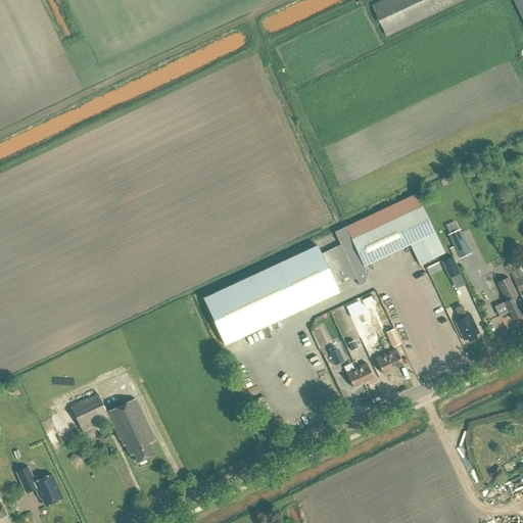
[(386,0),(373,6),(388,37),(466,0),(386,0)]
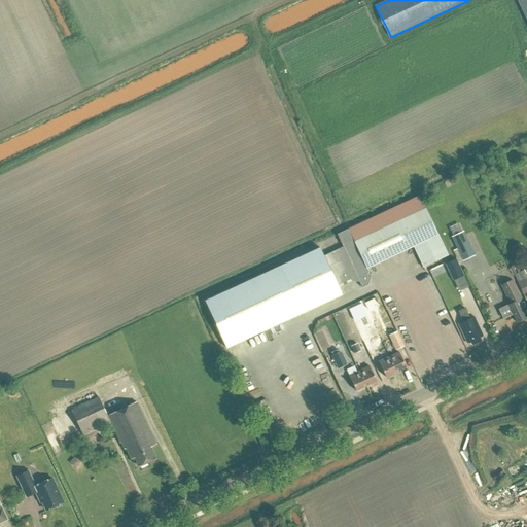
[(526,0),(518,0),(526,19),(526,0)]
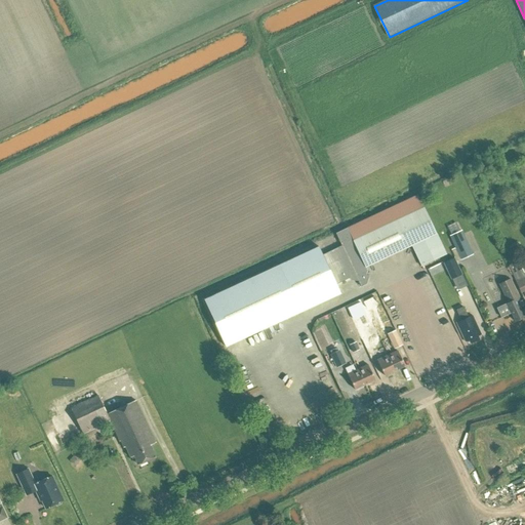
[(417,195),(335,234),(341,246),(322,255),(318,247),(204,300),(226,347),(340,294),(335,285),(350,278),(349,276),(354,274),(361,287),(366,284),(368,277),(365,275),(367,269),(366,267),(411,246),(420,267),(445,255),(423,208),(417,195)]
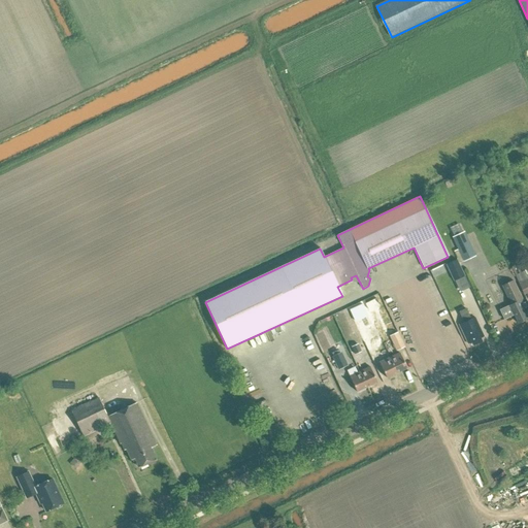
[(476,256),(470,243),(458,249),(464,262),(476,256)]
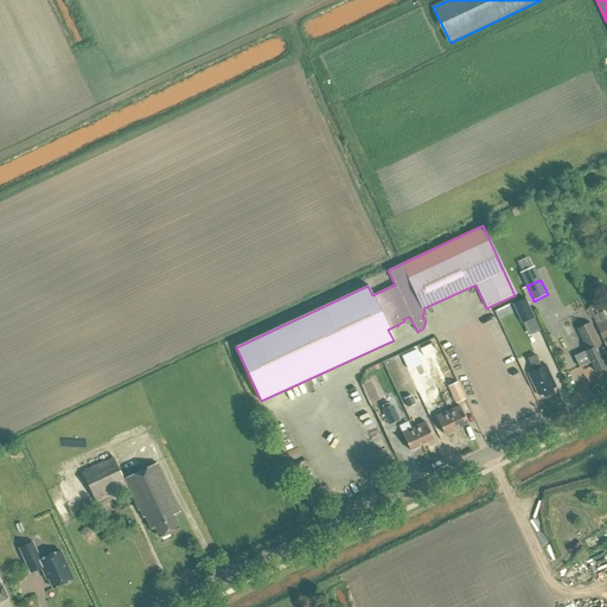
[(525,299),(513,304),(522,323),(534,317),(525,299)]
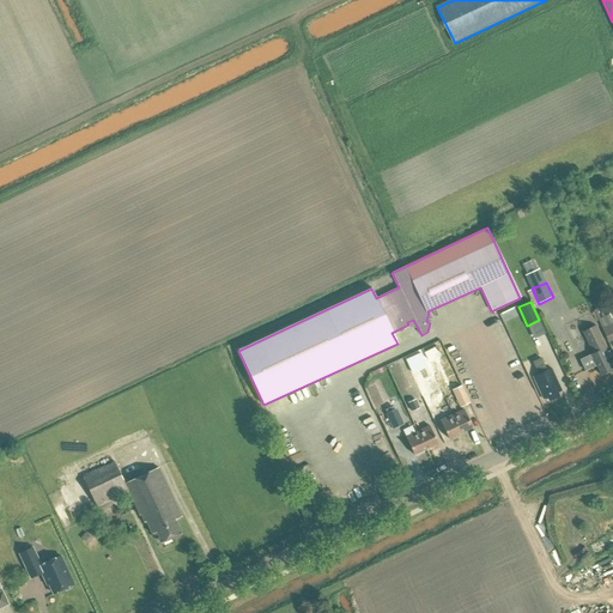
[(612,319),(611,314),(604,317),(599,308),(593,311),(607,343),(612,339),(612,319)]
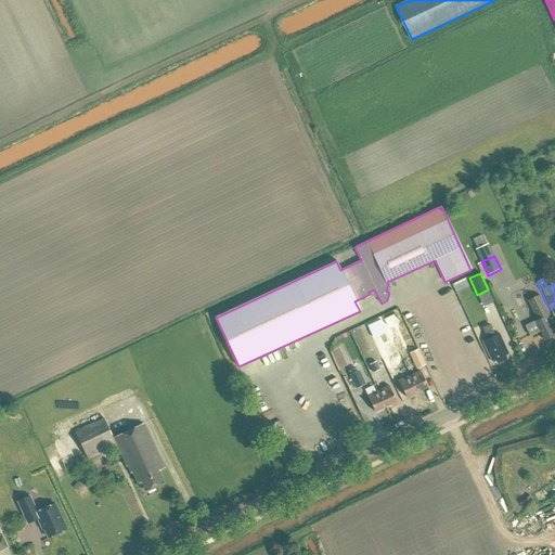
[(447,284),(440,286),(442,293),(449,291),(447,284)]
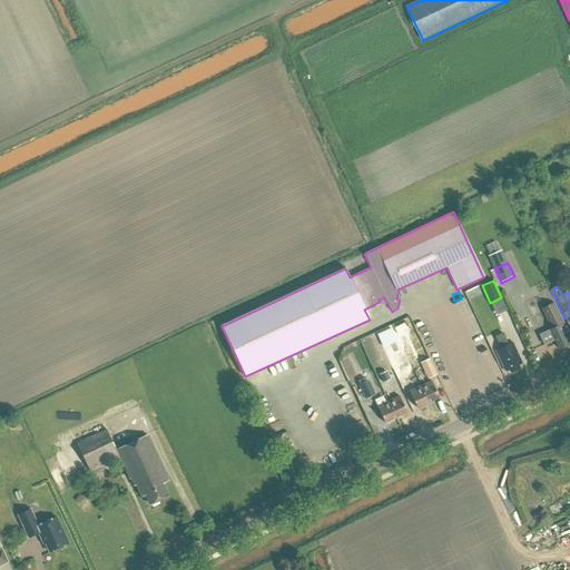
[(444,306),(449,297),(443,295),(440,304),(444,306)]
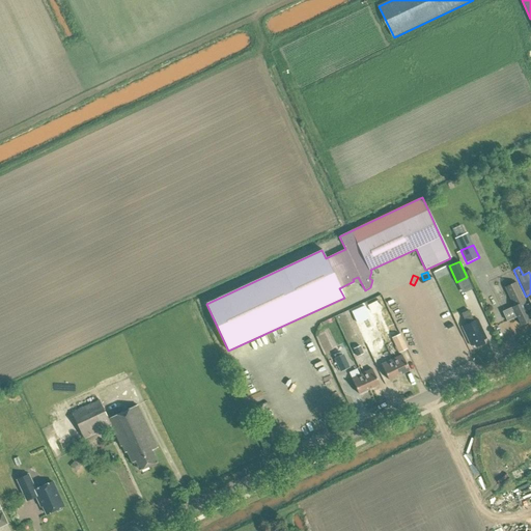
[(485,287),(495,282),(491,275),(481,280),(485,287)]
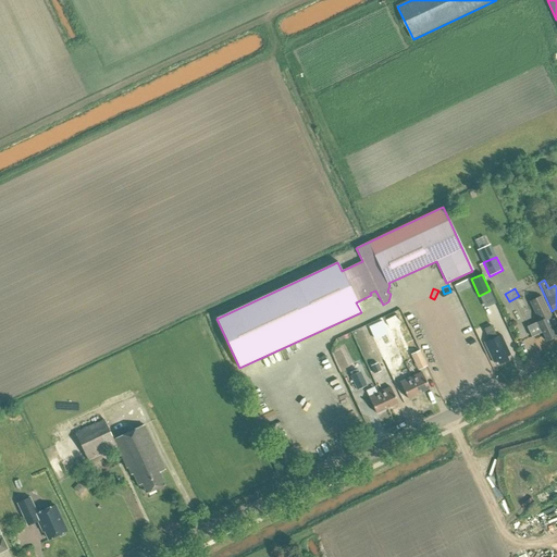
[(541,333),(542,332),(546,342),(548,341),(551,341),(553,339),(554,338),(556,337),(551,326),(553,325),(548,318),(549,317),(541,297),(530,301),(539,322),(536,323),(541,333)]
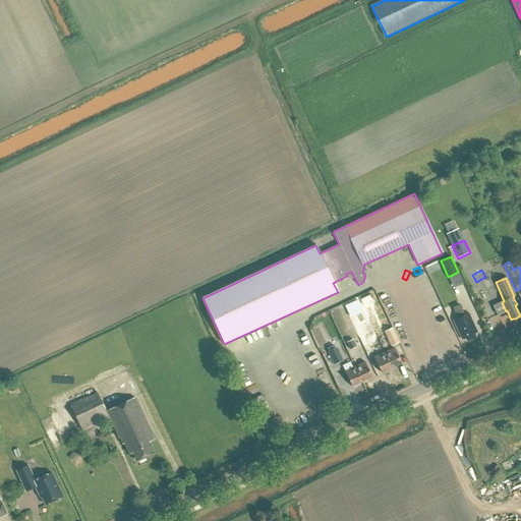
[(451,284),(450,297),(461,298),(462,285),(451,284)]
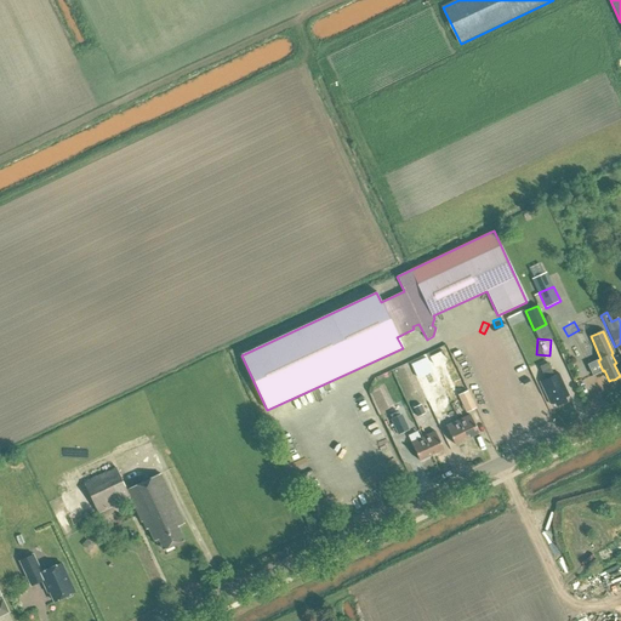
[(427,358),(411,365),(417,379),(433,371),(427,358)]
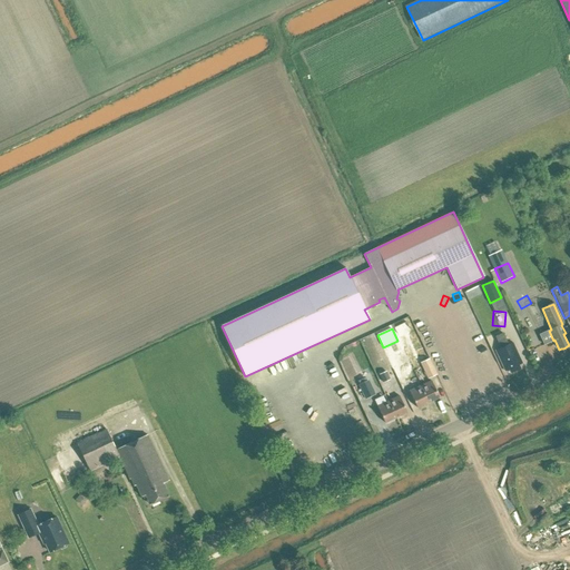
[(505,372),(509,370),(510,373),(520,369),(519,365),(522,363),(512,343),(509,345),(503,334),(495,337),(501,349),(495,351),(505,372)]
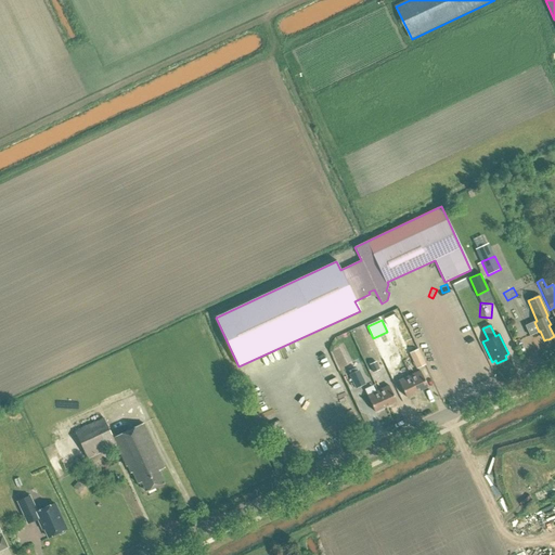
[(410,355),(417,370),(424,366),(417,351),(410,355)]
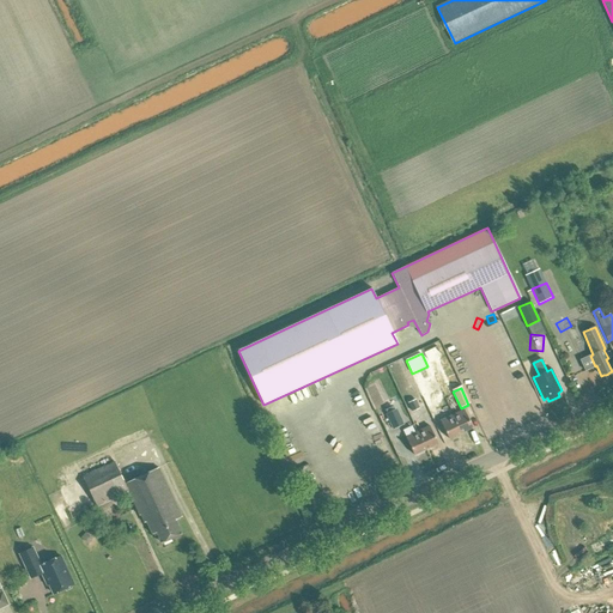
[(416,400),(408,404),(412,411),(419,408),(416,400)]
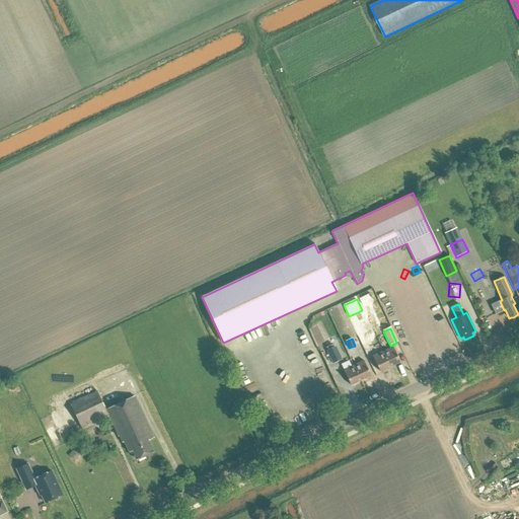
[(343,359),(336,346),(326,351),(332,364),(343,359)]
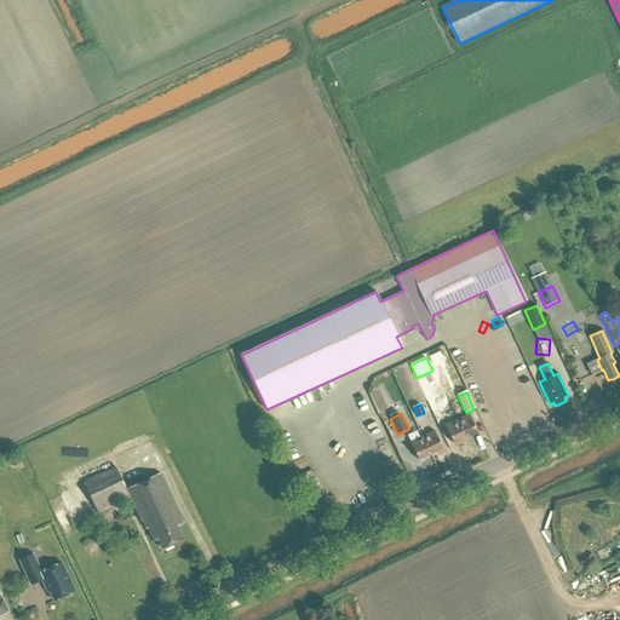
[(457,420),(465,438),(477,432),(469,414),(457,420)]
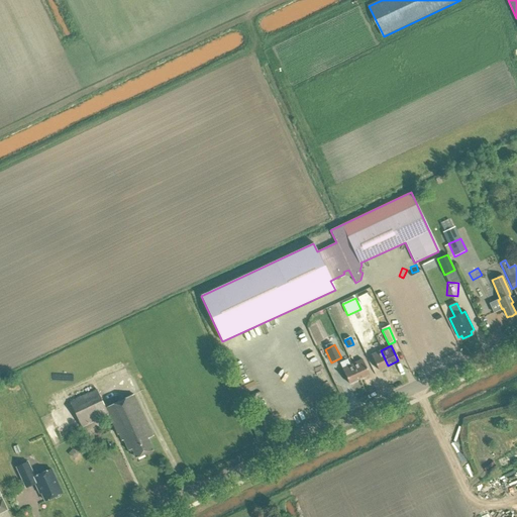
[(371,355),(379,371),(388,366),(381,350),(371,355)]
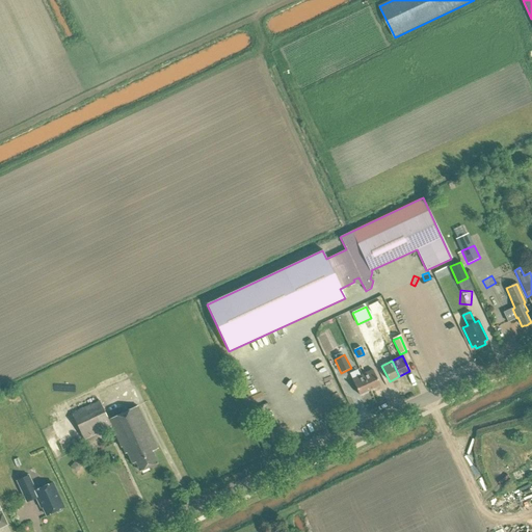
[(419,371),(421,376),(429,373),(427,368),(419,371)]
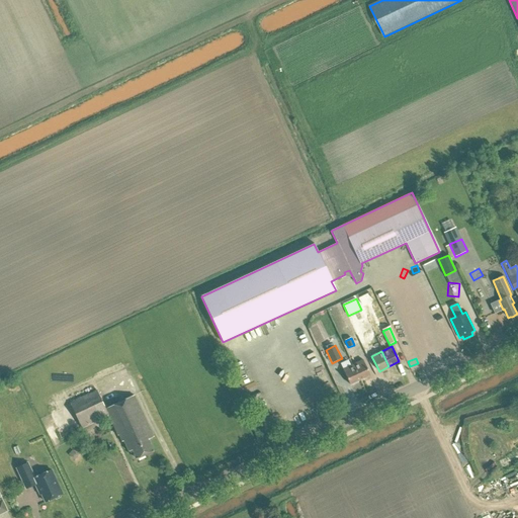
[(352,365),(360,380),(370,375),(362,360),(352,365)]
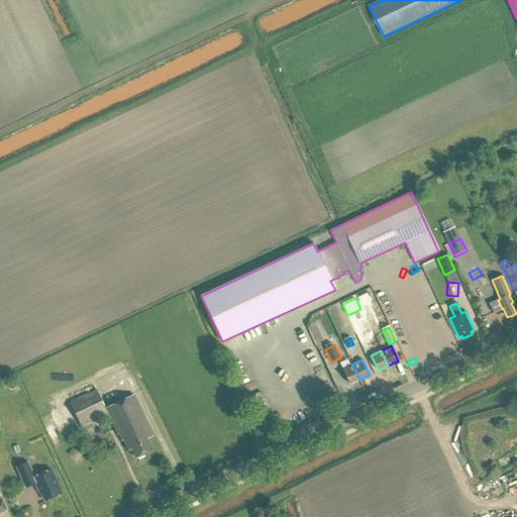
[(342,369),(349,384),(359,380),(351,365),(342,369)]
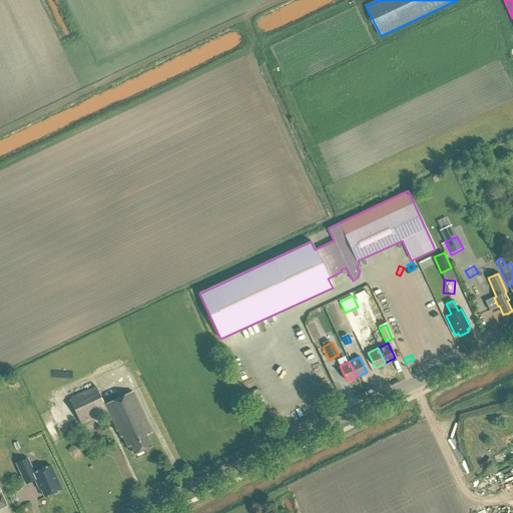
[(278,392),(288,388),(286,383),(276,387),(278,392)]
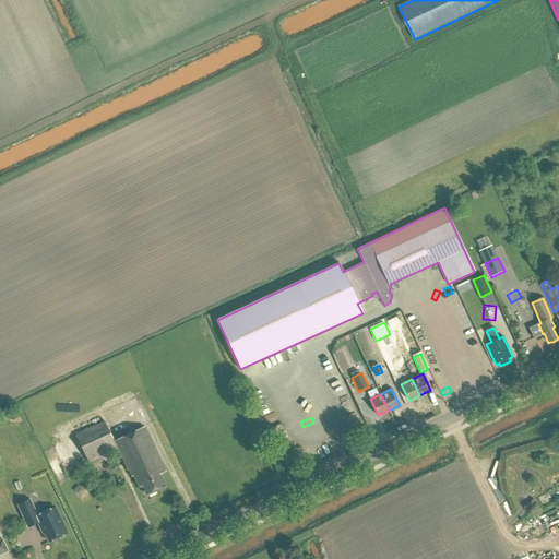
[(75,436),(88,463),(118,449),(128,471),(129,471),(132,477),(133,476),(139,488),(143,486),(147,497),(165,488),(159,475),(166,473),(144,427),(114,442),(105,423),(75,436)]
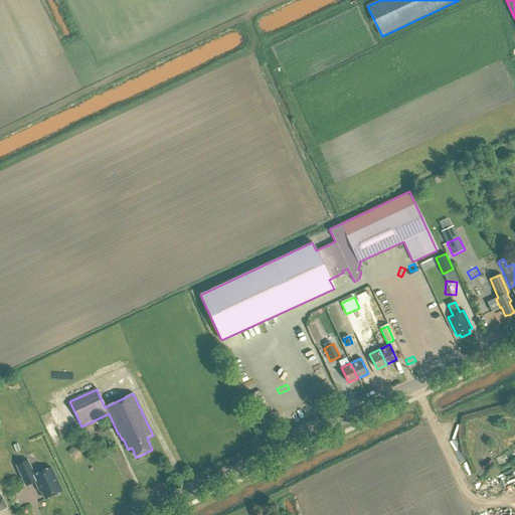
[(52,410),(57,408),(52,398),(47,401),(52,410)]
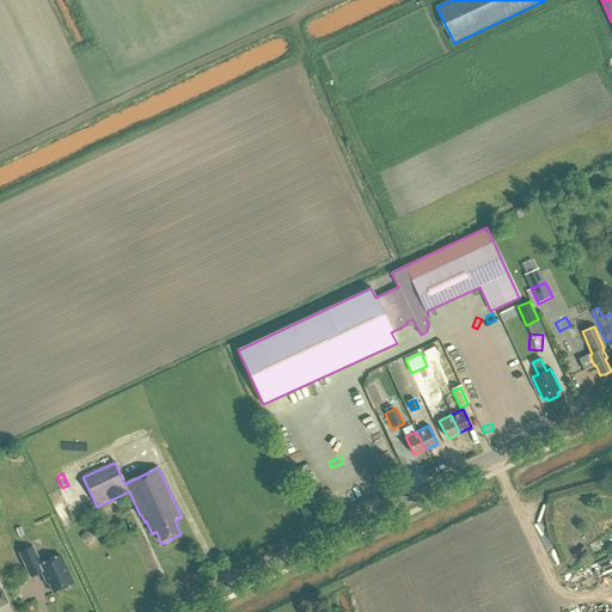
[(49,583),(54,593),(63,588),(66,589),(71,587),(72,586),(74,583),(61,556),(41,565),(32,548),(19,554),(31,577),(42,573),(47,585),(49,583)]
